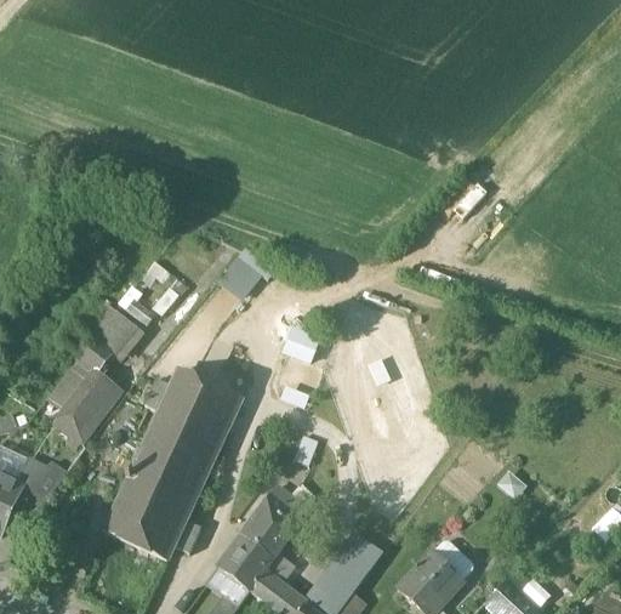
[(240,299),(269,265),(244,244),(216,278),(240,299)]
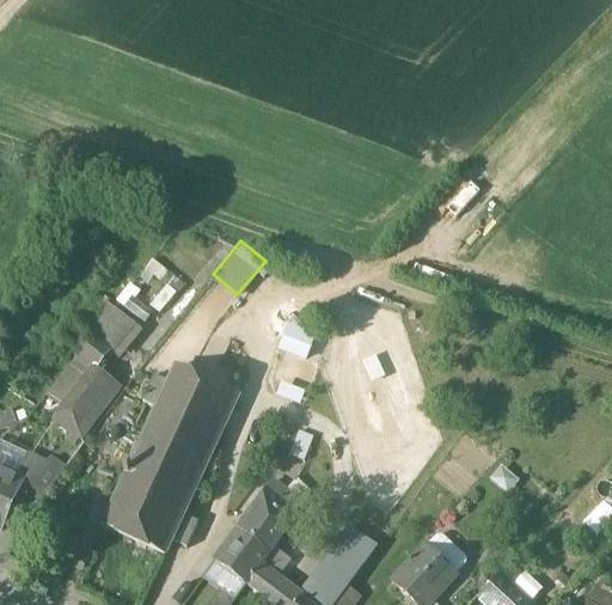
[(111,301),(91,328),(120,350),(141,324),(111,301)]
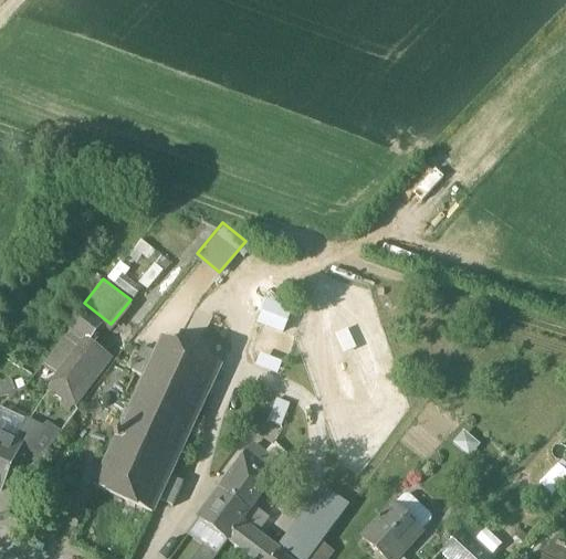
[(84,308),(69,294),(62,302),(56,307),(73,322),(84,308)]
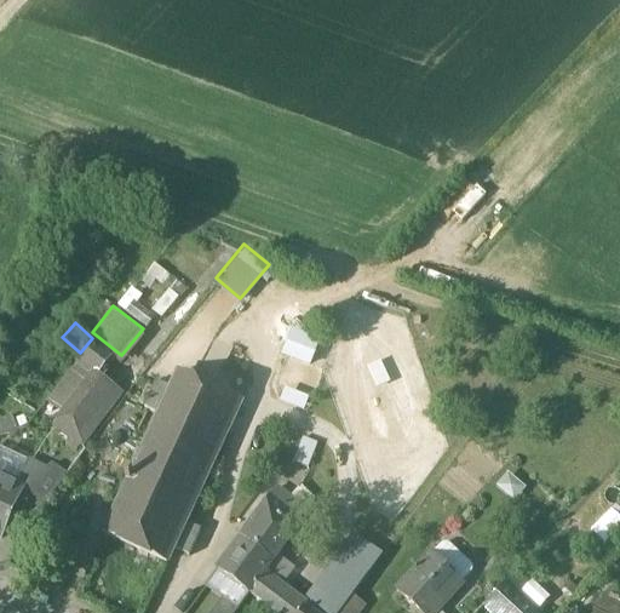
[(109,353),(92,338),(80,353),(97,367),(109,353)]
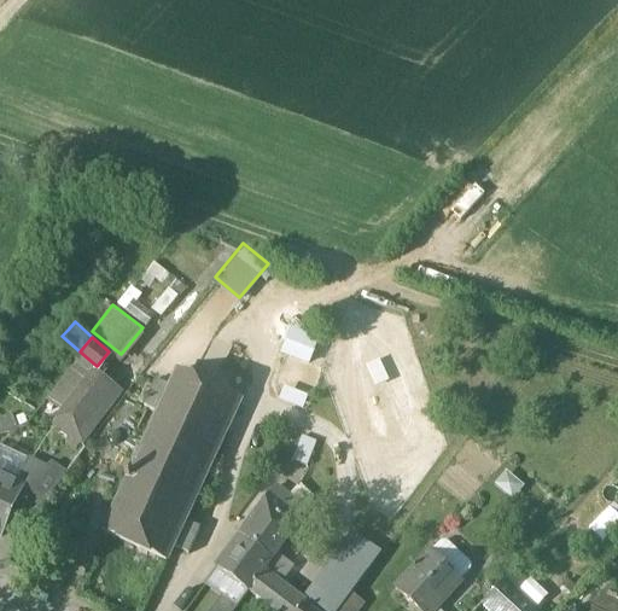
[(123,388),(98,368),(63,414),(58,422),(83,438),(123,388)]
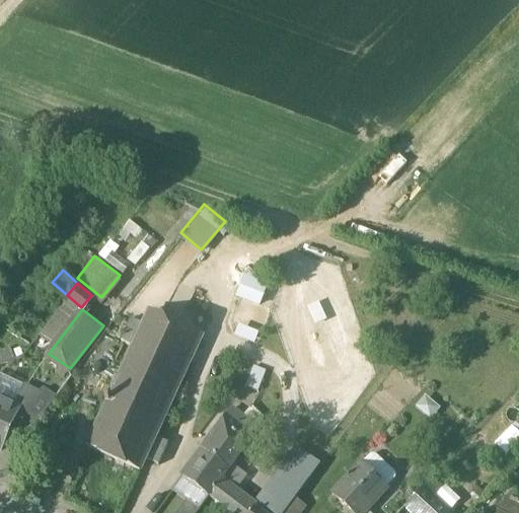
[(121,338),(134,345),(109,395),(105,393),(103,398),(107,400),(86,443),(139,466),(145,455),(156,433),(162,419),(202,333),(150,309),(145,320),(132,314),(121,338)]
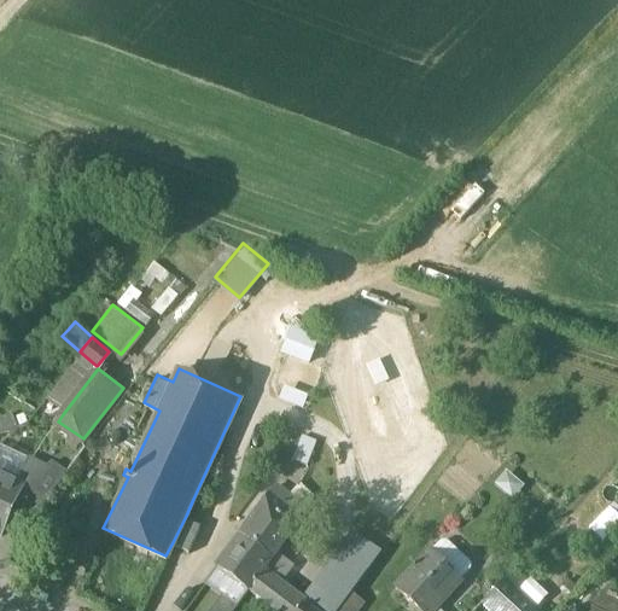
[(63,414),(42,397),(35,407),(58,422),(63,414)]
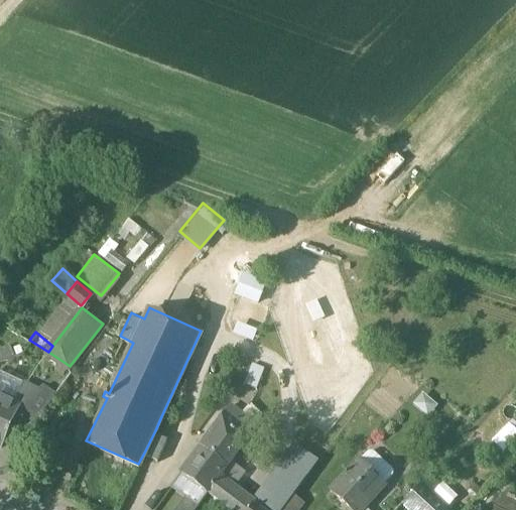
[(0,355),(14,350),(10,340),(0,344),(0,355)]
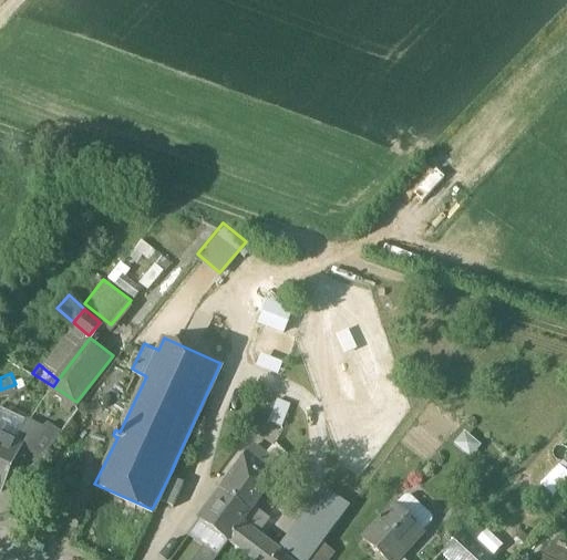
[(277,396),(268,417),(279,422),(287,401),(277,396)]
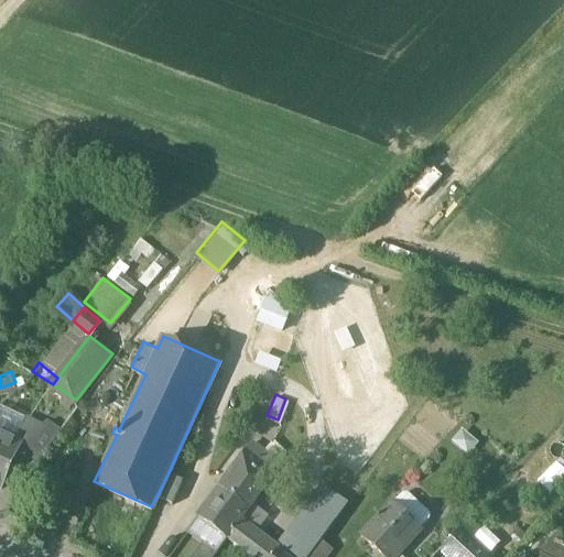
[(0,401),(0,422),(17,429),(24,411),(0,401)]
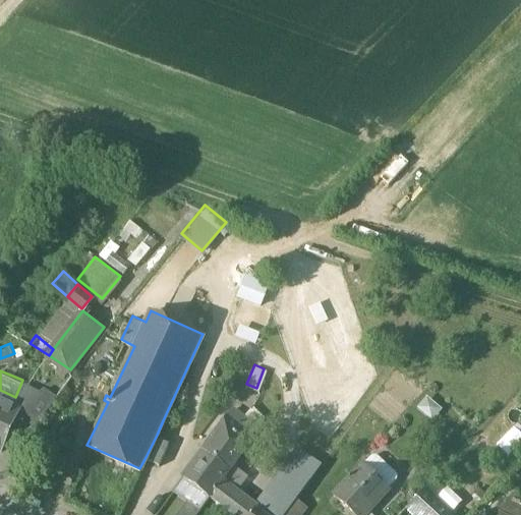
[(57,397),(45,388),(34,405),(46,411),(57,397)]
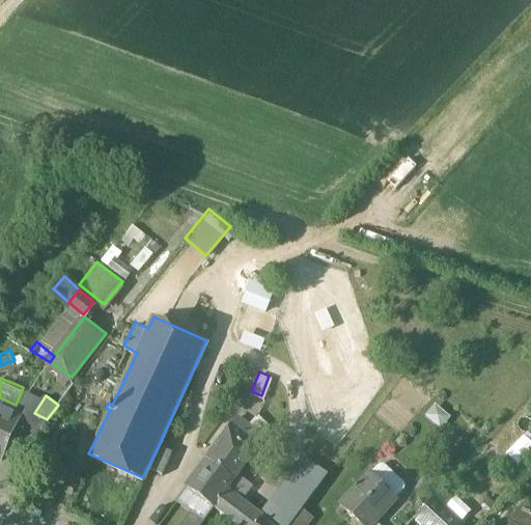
[(16,413),(0,406),(0,456),(1,457),(11,434),(20,415),(16,413)]
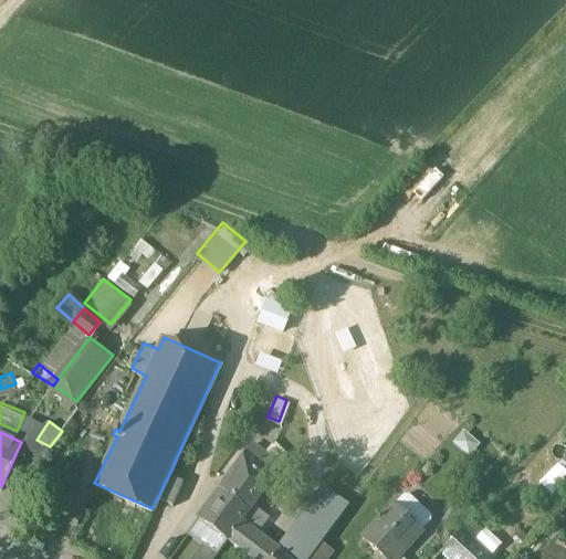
[(37,440),(20,432),(17,440),(21,442),(12,462),(31,472),(50,446),(37,440)]
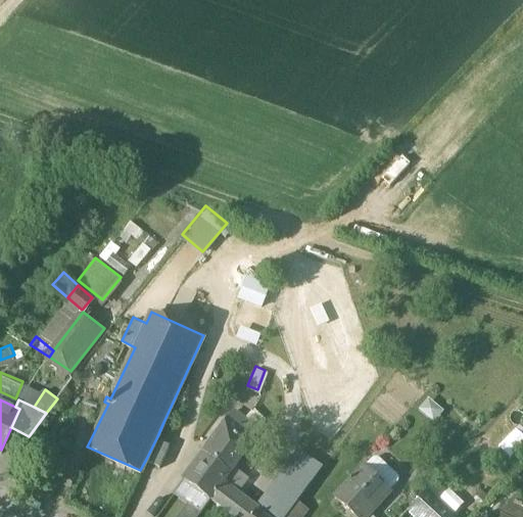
[(257,425),(234,408),(224,422),(249,441),(257,425)]
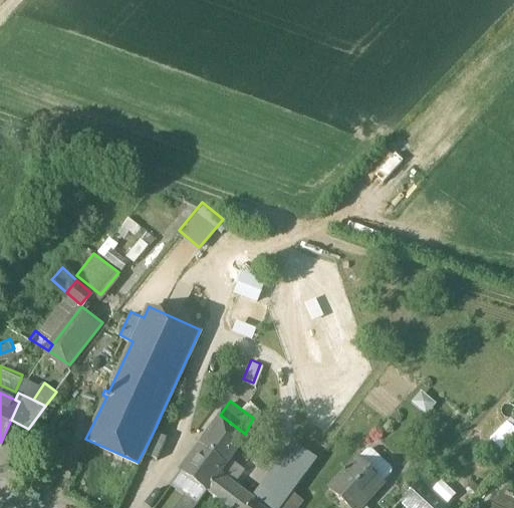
[(220,415),(200,442),(226,461),(242,440),(245,434),(220,415)]
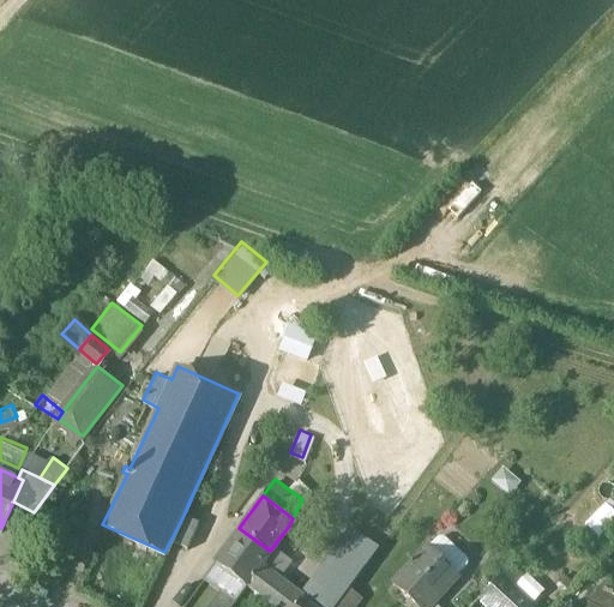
[(200,520),(185,512),(172,539),(187,547),(200,520)]
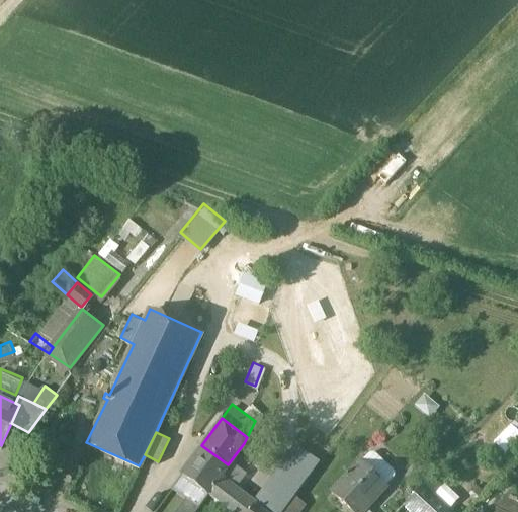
[(294,440),(251,500),(267,511),(279,511),(294,493),(322,459),(294,440)]
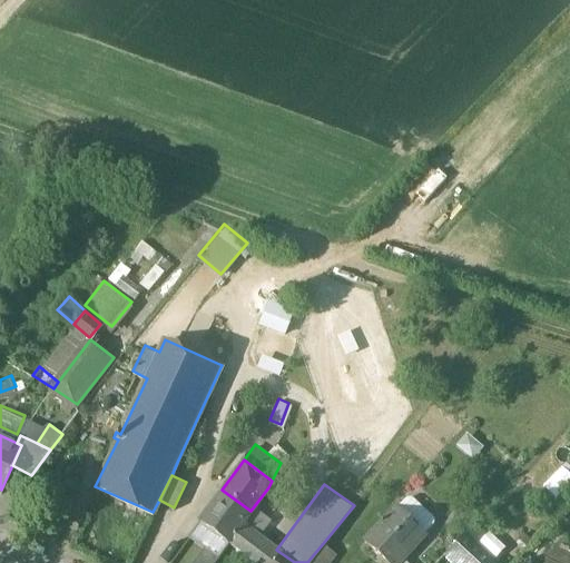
[(251,511),(222,490),(200,519),(228,540),(229,540),(241,524),(242,524),(251,511)]
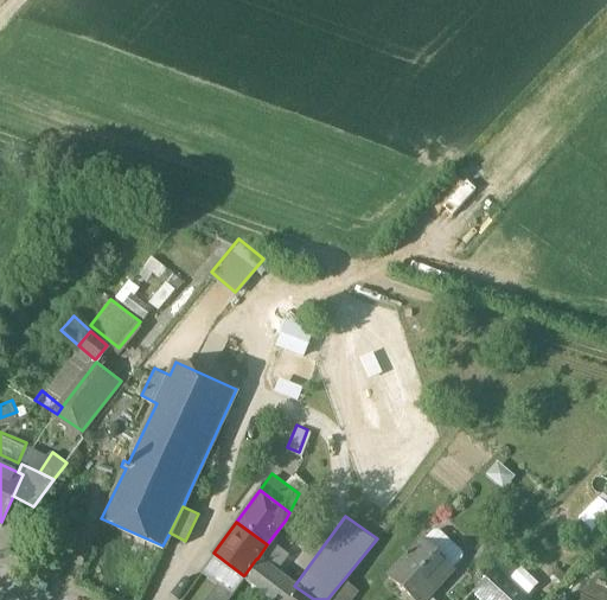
[(433,528),(423,538),(422,537),(389,574),(416,599),(421,599),(429,592),(453,566),(464,555),(462,549),(439,528),(433,528)]
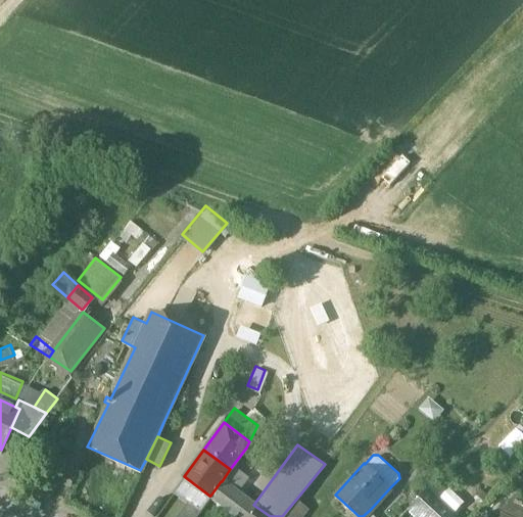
[(450,516),(455,514),(435,496),(444,487),(434,478),(410,506),(421,516),(450,516)]
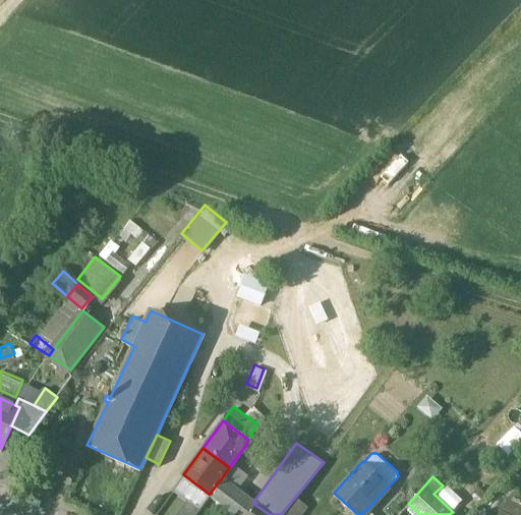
[(269,514),(252,503),(221,479),(220,479),(210,494),(209,494),(237,514),(269,514)]
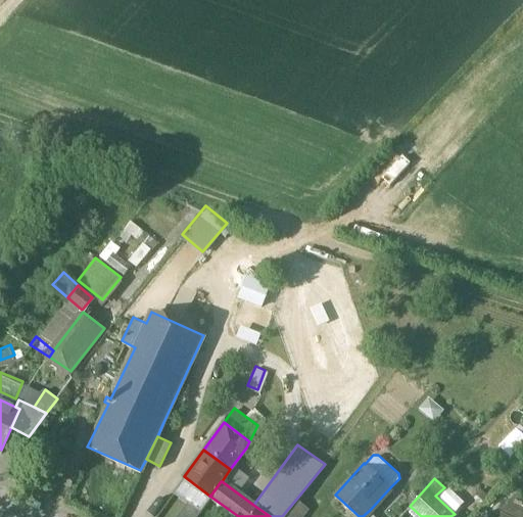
[(296,516),(307,505),(297,498),(282,516),(296,516)]
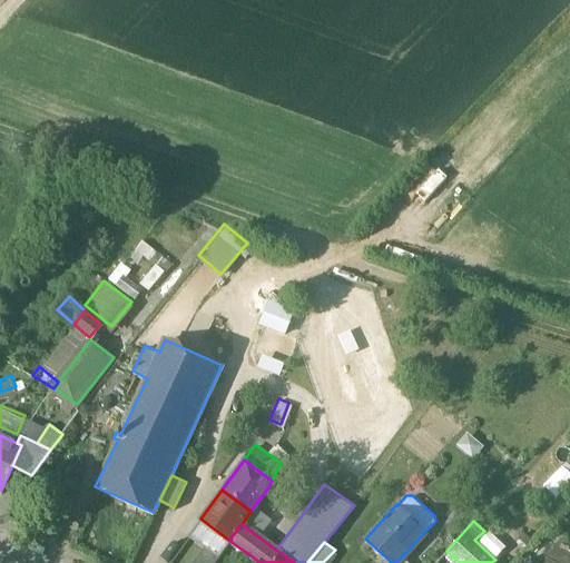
[(205,547),(193,562),(212,562),(217,556),(205,547)]
